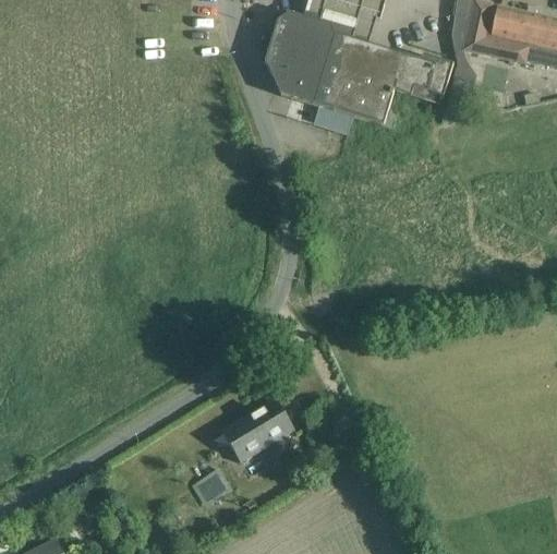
[(309,0),(303,16),(312,19),(329,24),(334,36),(335,36),(367,46),(378,11),(383,12),(386,0),(309,0)]
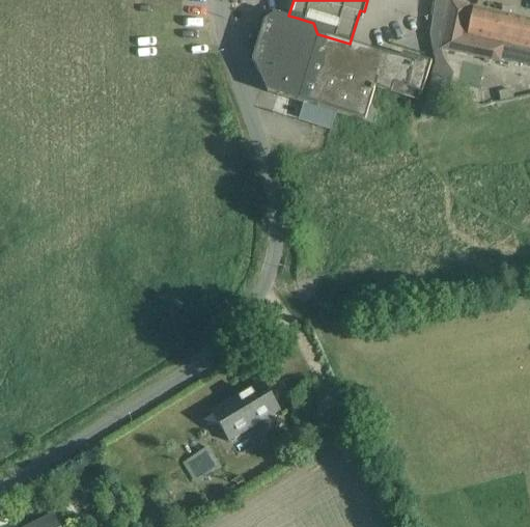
[(474,3),(463,0),(449,0),(439,45),(498,58),(501,45),(506,46),(507,40),(529,46),(529,17),(474,3)]
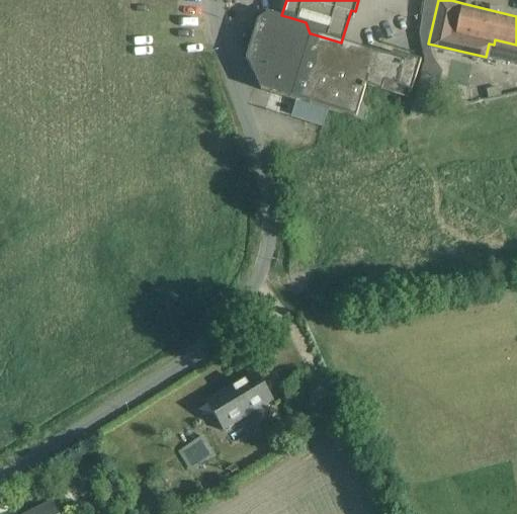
[(295,97),(327,107),(354,115),(355,114),(358,102),(365,79),(374,50),(373,50),(373,52),(341,43),(311,33),(307,44),(292,38),(286,27),(289,17),(281,15),(267,10),(257,17),(245,57),(260,87),(295,97)]
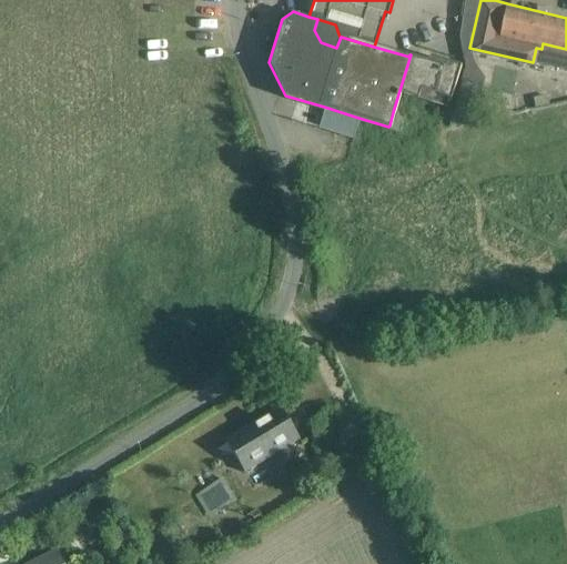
[(335,24),(317,19),(314,30),(321,42),(336,48),(341,37),(340,37),(335,24)]
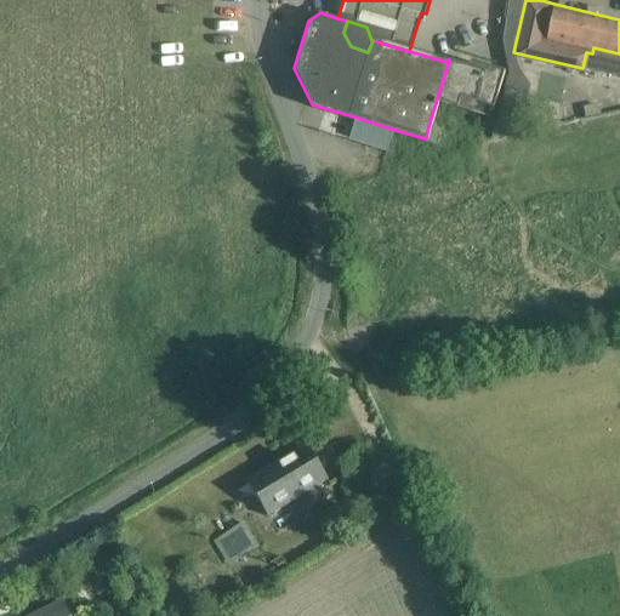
[(467,64),(449,60),(438,95),(458,101),(459,97),(491,107),(504,69),(470,60),(467,64)]
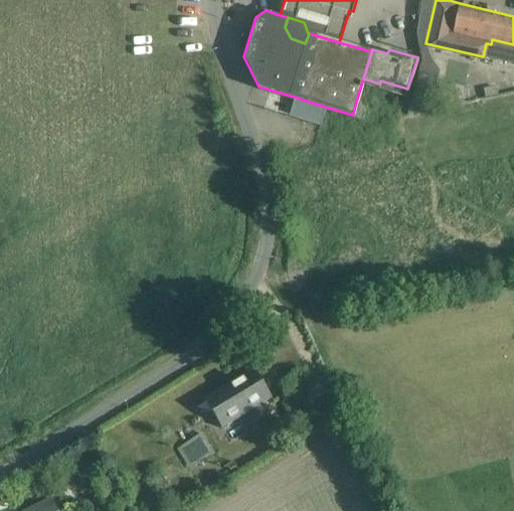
[(430,54),(420,59),(405,113),(429,108),(439,69),(430,54)]
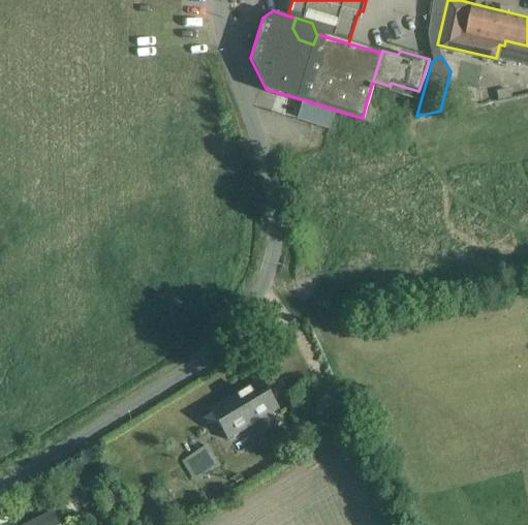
[(329,126),(334,110),(302,99),(297,116),(329,126)]
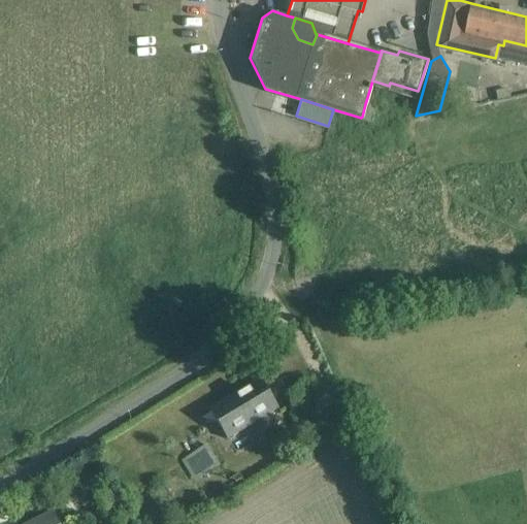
[(365,104),(362,117),(370,119),(373,107),(365,104)]
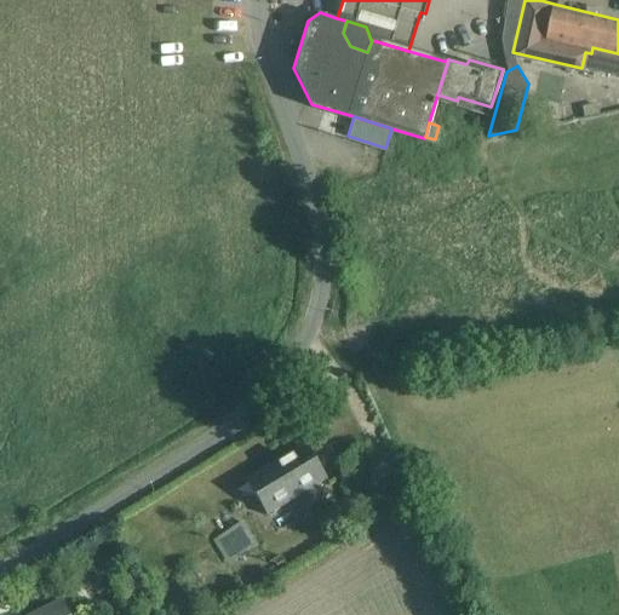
[(326,476),(305,441),(245,477),(265,511),(326,476)]
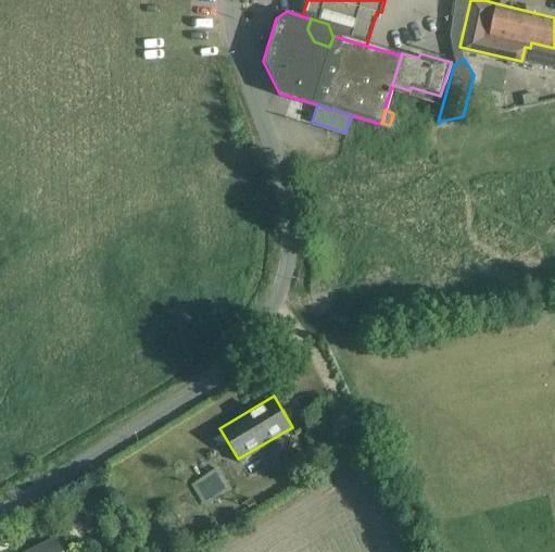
[(230,487),(217,465),(190,483),(203,504),(230,487)]
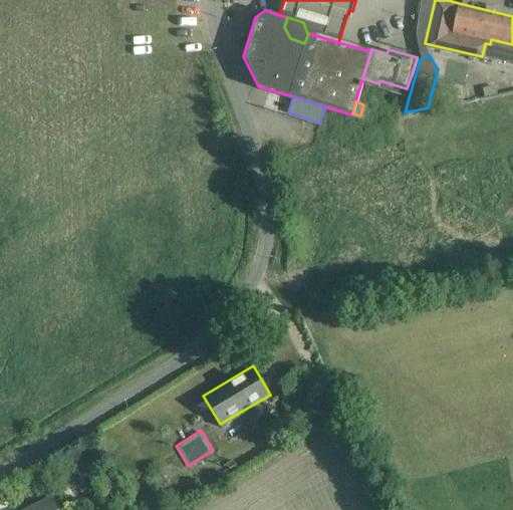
[(56,509),(49,495),(19,509),(56,509)]
